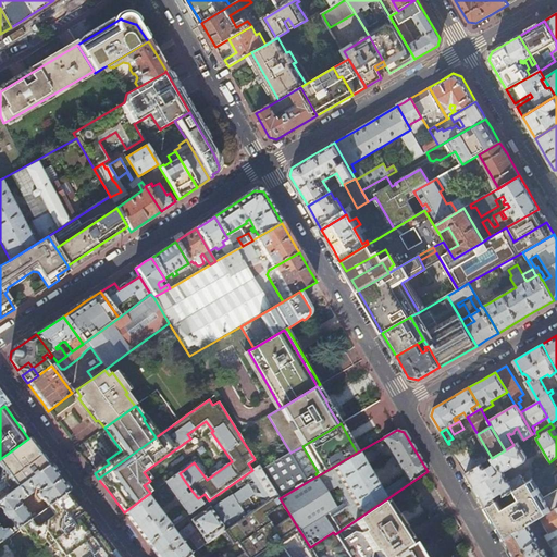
[(457,438),(460,445),(469,440),(466,434),(457,438)]
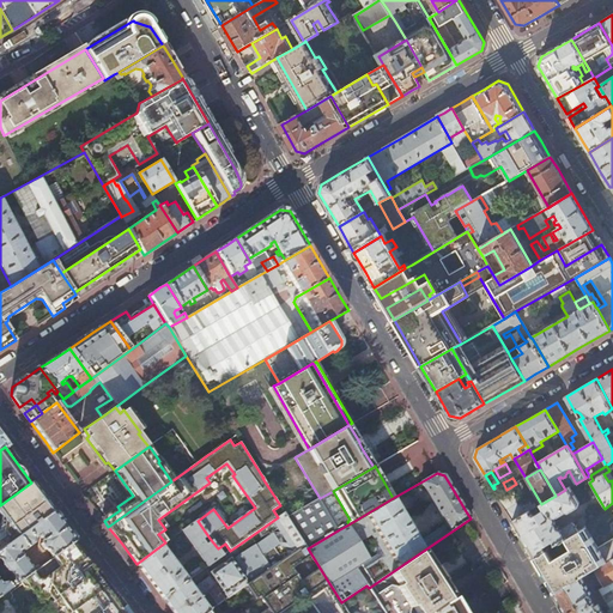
[(0,551),(53,511),(42,497),(31,483),(0,505),(0,511),(5,519),(2,529),(0,530),(0,551)]
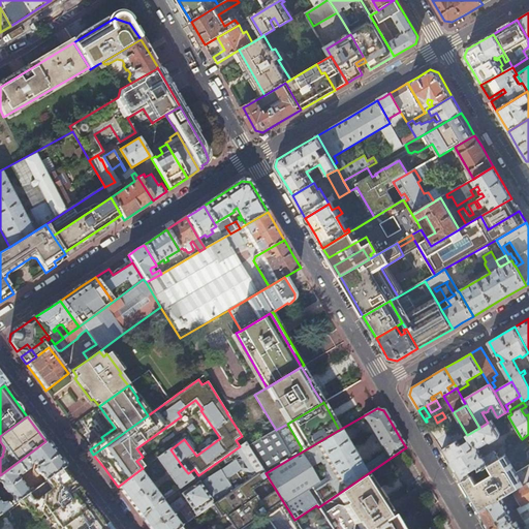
[(479,428),(467,435),(470,440),(462,444),(459,444),(457,441),(442,449),(454,468),(461,480),(505,455),(510,452),(506,446),(496,453),(494,452),(486,457),(486,458),(483,457),(483,456),(477,448),(489,441),(491,442),(499,437),(500,434),(492,421),(488,423),(479,428)]
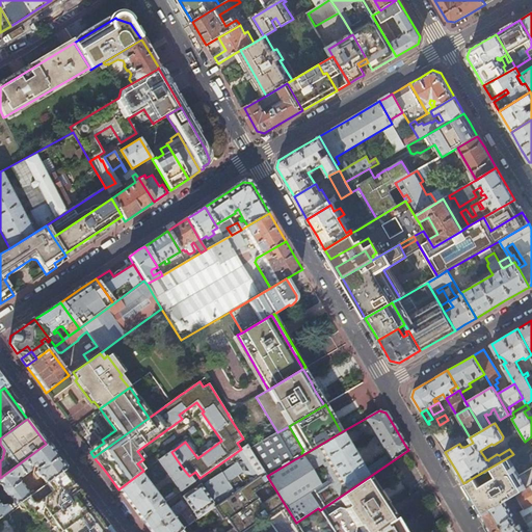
[(459,444),(467,440),(464,437),(462,439),(459,434),(452,439),(446,427),(433,433),(445,452),(459,444)]
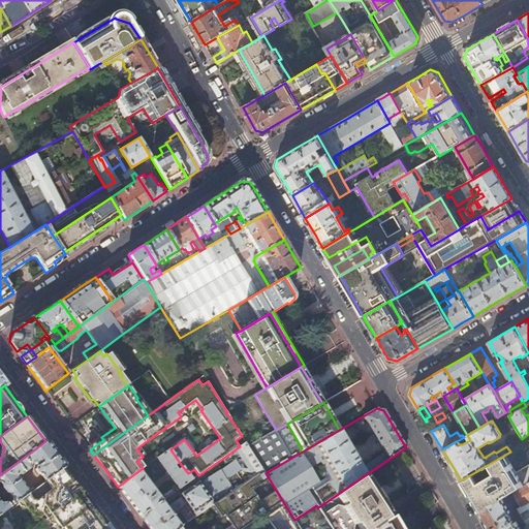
[(263,470),(266,473),(291,458),(275,430),(248,446),(263,470)]
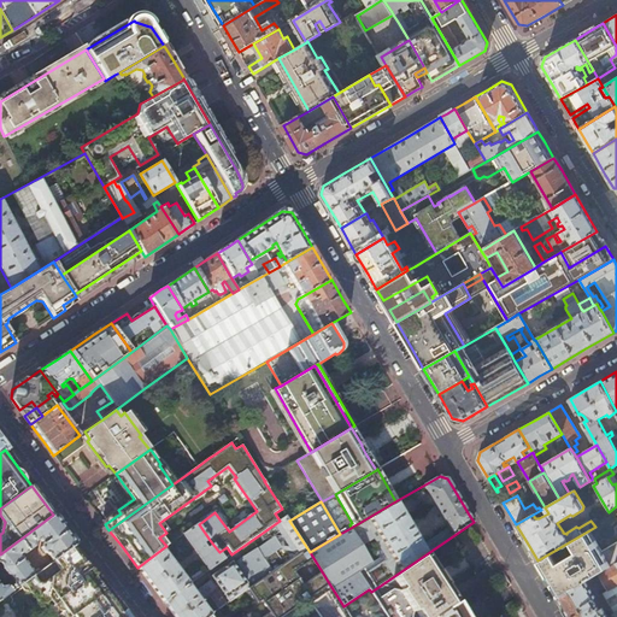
[(76,545),(75,544),(65,530),(53,515),(0,554),(0,562),(1,563),(4,566),(3,568),(9,576),(11,575),(15,581),(13,583),(16,588),(19,586),(35,575),(22,557),(34,547),(34,542),(40,539),(43,544),(41,547),(46,553),(48,553),(54,560),(76,545)]
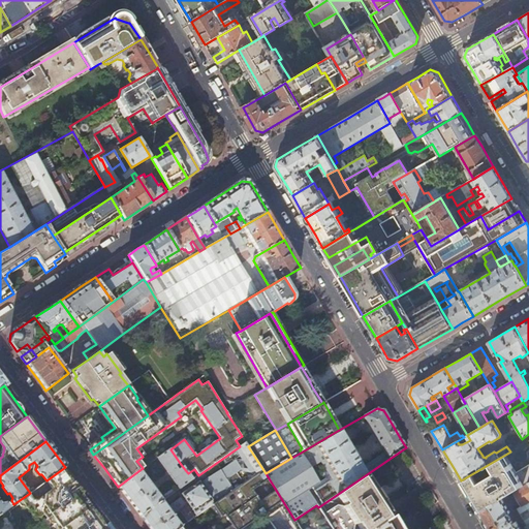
[(249,479),(263,470),(248,446),(246,442),(240,446),(222,459),(227,466),(221,470),(220,469),(203,483),(217,502),(244,484),(237,473),(242,469),(249,479)]
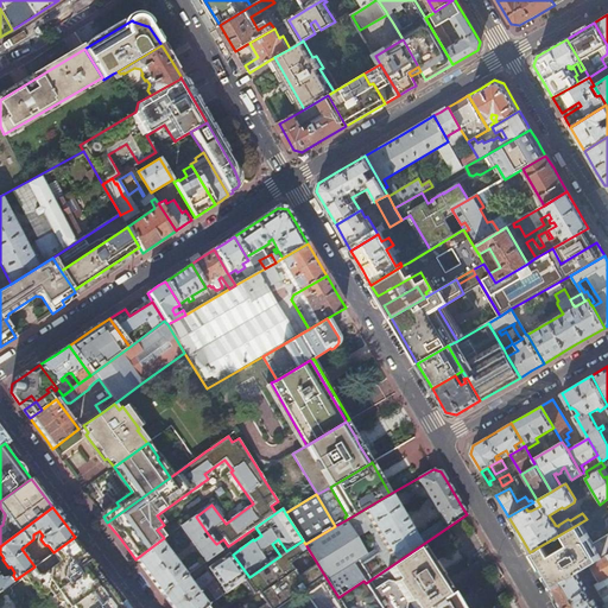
[(207,562),(221,551),(216,544),(210,537),(206,540),(202,536),(207,532),(196,517),(195,515),(181,526),(207,562)]
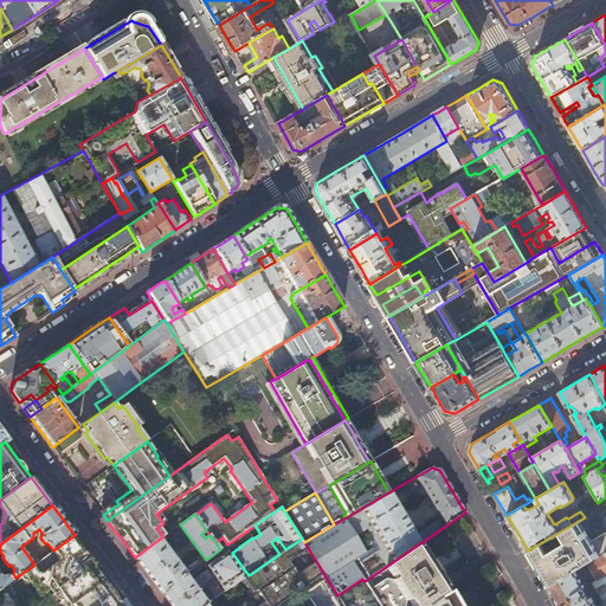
[(579,521),(528,550),(537,567),(549,587),(575,571),(588,563),(605,553),(605,533),(592,542),(579,521)]
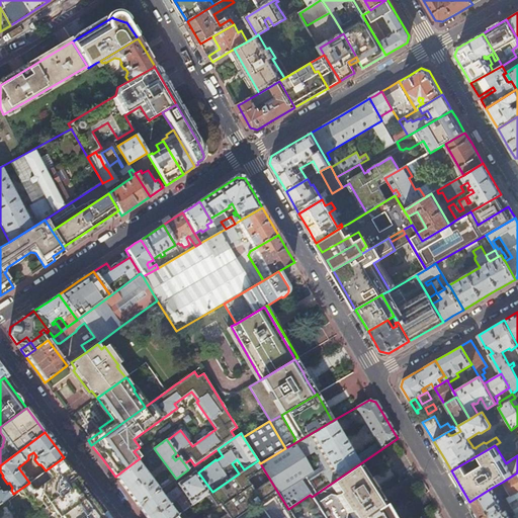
[(58,517),(91,494),(92,495),(94,494),(79,473),(65,455),(63,456),(64,457),(46,470),(29,483),(16,492),(20,497),(25,499),(32,507),(37,508),(46,502),(58,517)]
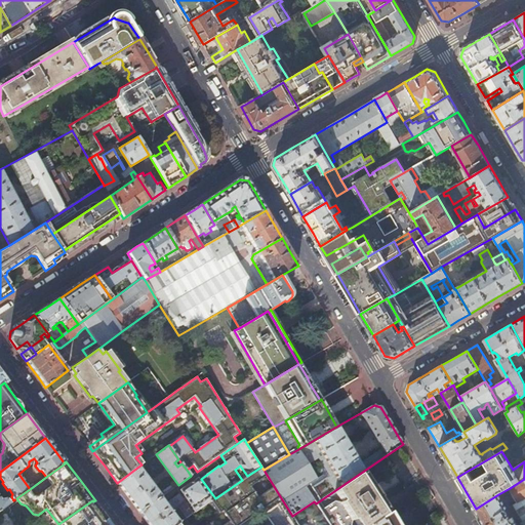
[(128,498),(139,513),(161,497),(138,467),(117,483),(128,498)]
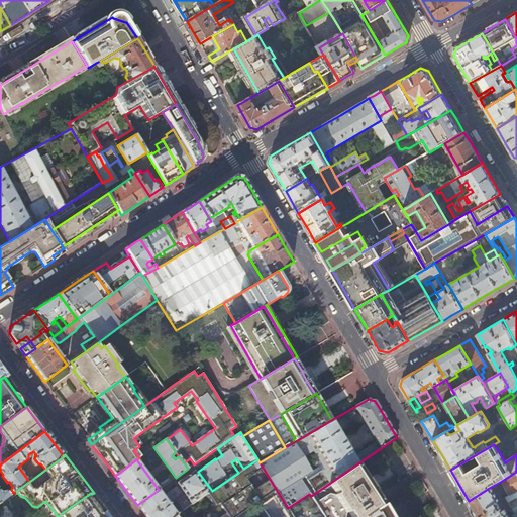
[(224,516),(236,516),(257,503),(276,489),(260,462),(257,459),(243,469),(238,473),(212,491),(209,493),(208,494),(224,516)]
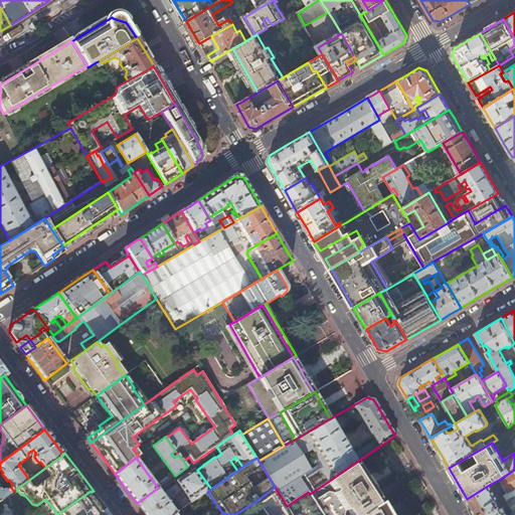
[(357,462),(310,494),(322,514),(363,514),(382,502),(372,486),(366,477),(357,462)]
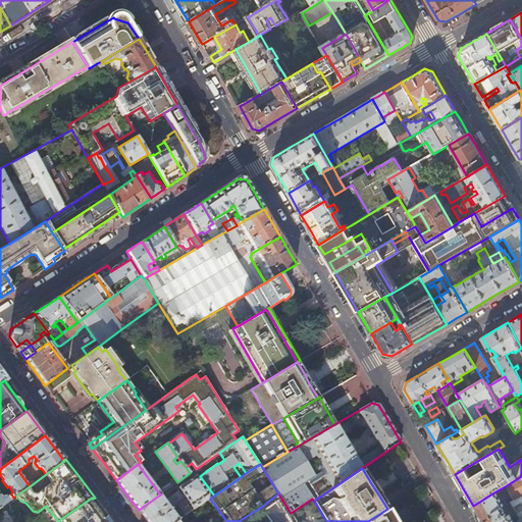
[(194,510),(210,499),(211,498),(196,476),(178,487),(194,510)]
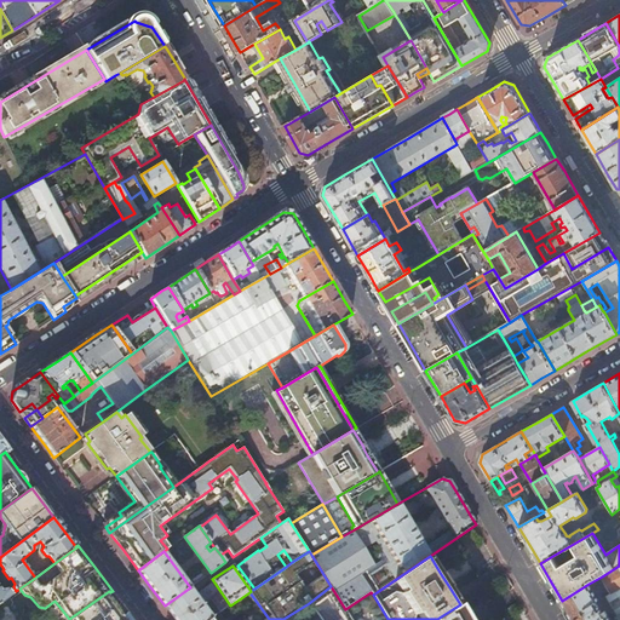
[(619,619),(619,566),(602,577),(613,595),(609,593),(604,597),(618,619),(619,619)]
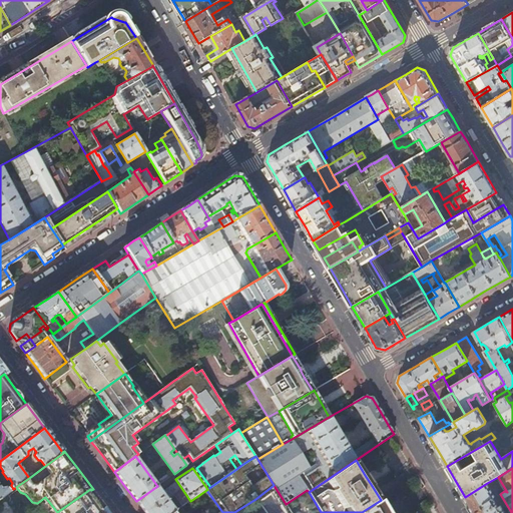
[(369,473),(365,475),(371,484),(375,482),(369,473)]
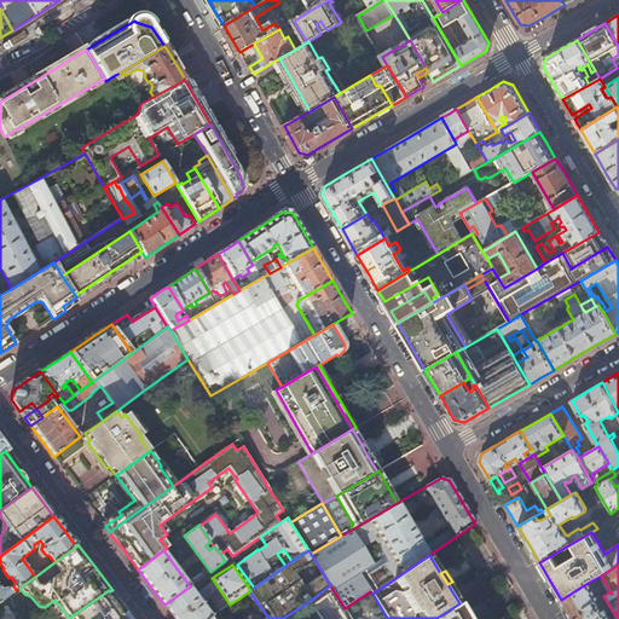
[(208,618),(209,618),(227,606),(212,583),(198,593),(203,601),(201,602),(190,586),(165,605),(174,618),(208,618)]
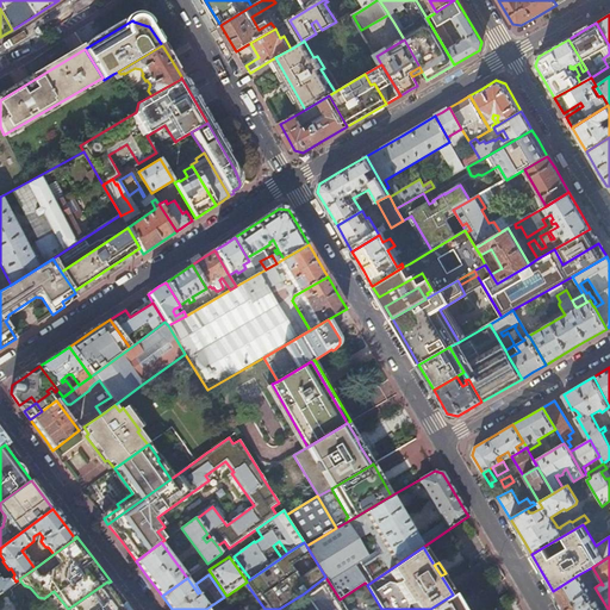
[(579,574),(553,591),(564,609),(601,609),(598,605),(595,607),(586,592),(590,591),(579,574)]
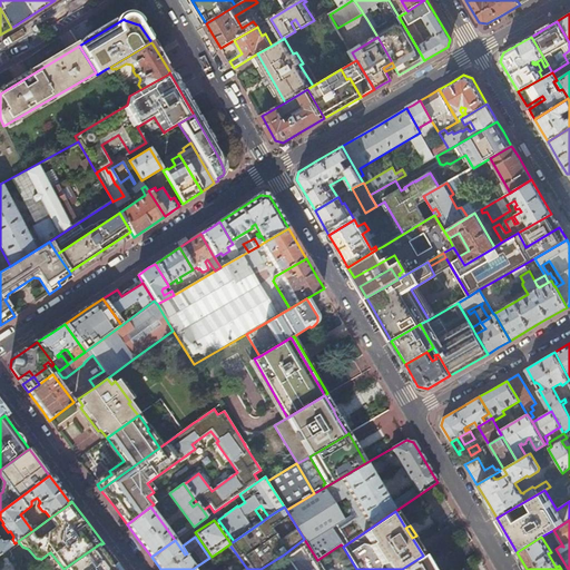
[(304,539),(284,554),(294,569),(323,569),(317,560),(304,539)]
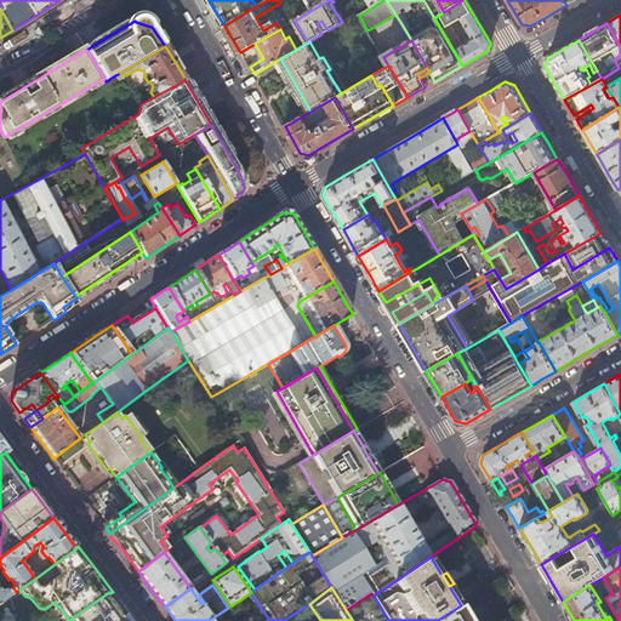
[(0,604),(7,599),(12,596),(9,591),(0,591),(0,590),(0,604)]
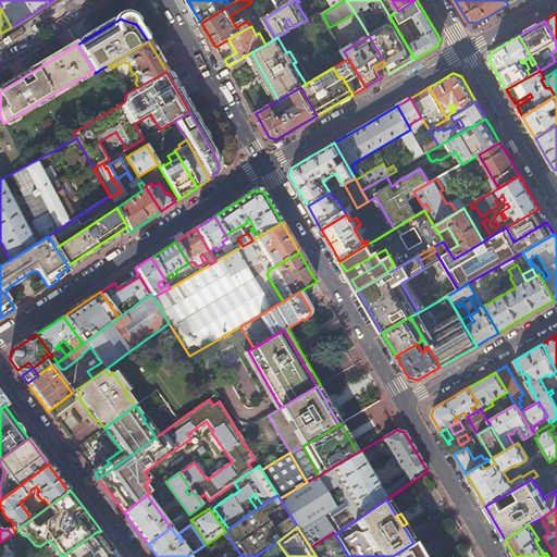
[(116,556),(109,546),(99,532),(98,531),(62,556),(116,556)]
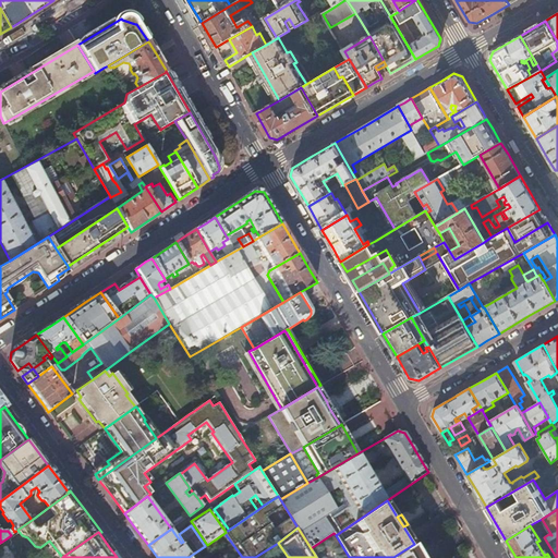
[(11,541),(17,547),(25,541),(20,533),(11,541)]
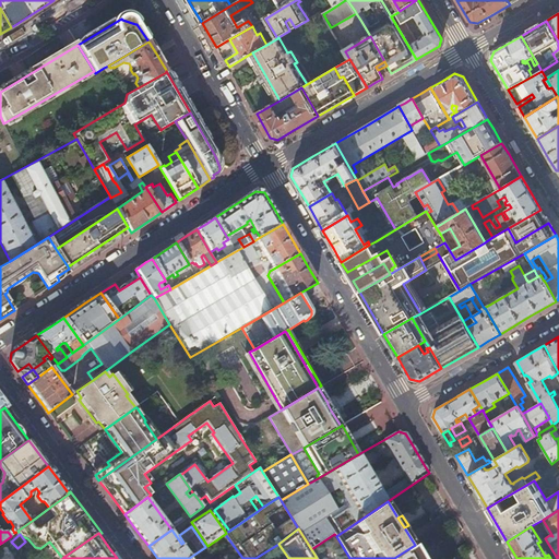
[(0,558),(16,558),(10,550),(11,545),(7,539),(0,544),(0,558)]
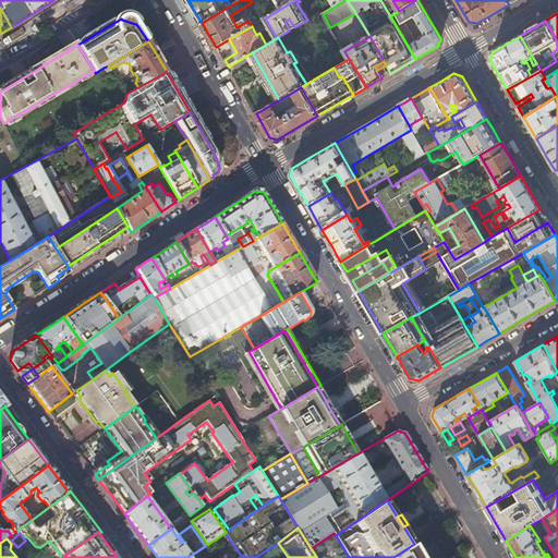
[(421,557),(414,544),(393,557),(421,557)]
